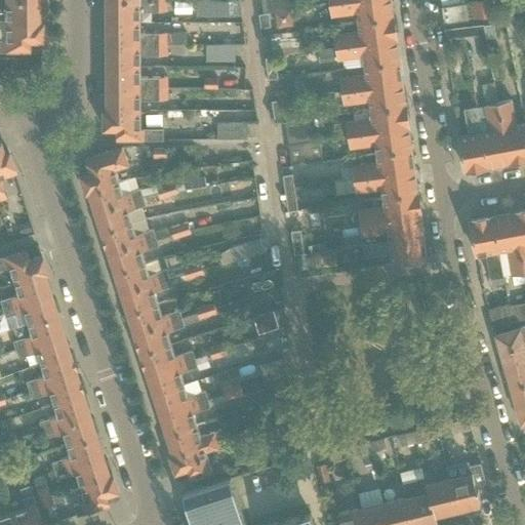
[(0,0),(0,12),(3,13),(3,27),(41,26),(41,23),(38,23),(38,1),(0,0)]
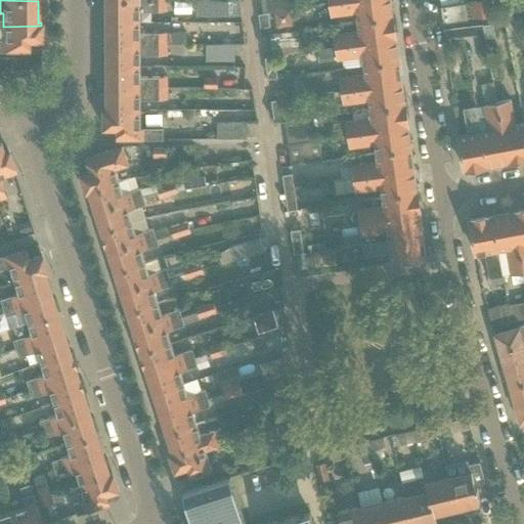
[(228,1),(197,1),(197,17),(228,17),(241,15),(237,0),(228,1)]
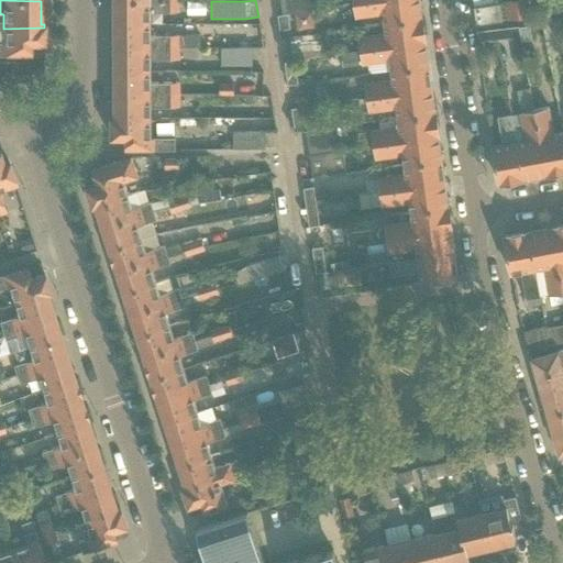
[(280,0),(283,12),(319,8),(317,0),(280,0)]
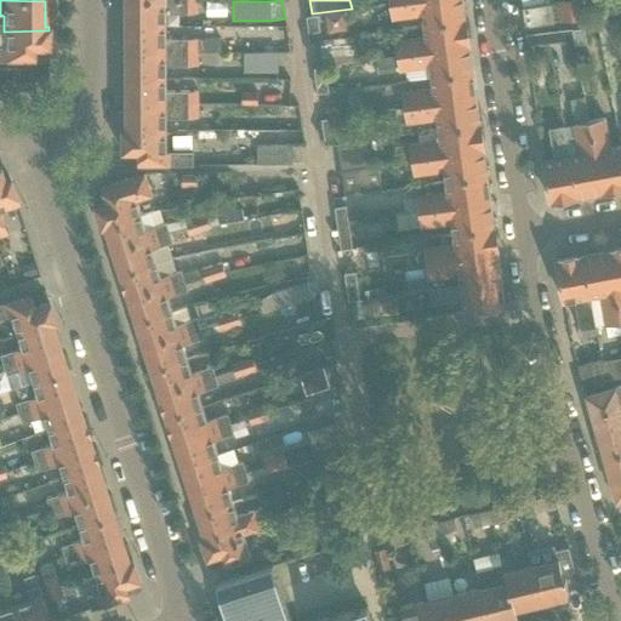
[(421,17),(422,27),(466,21),(462,0),(423,0),(389,5),(392,21),(421,17)]
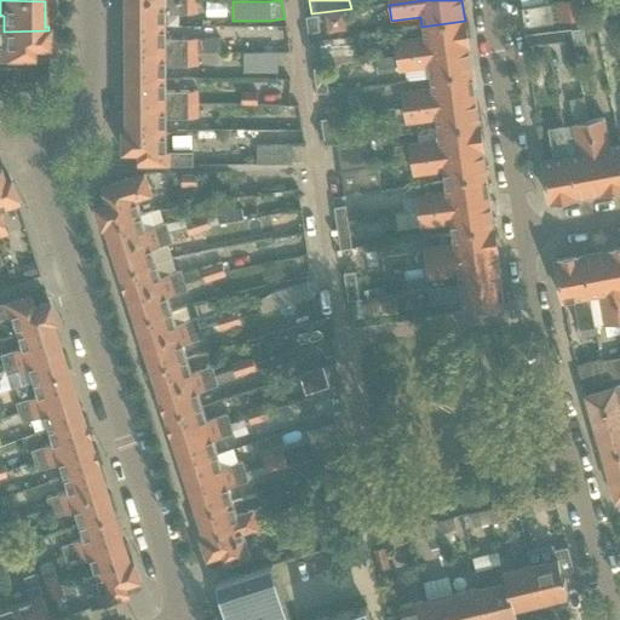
[(558,3),(557,3),(561,22),(572,19),(569,0),(558,3)]
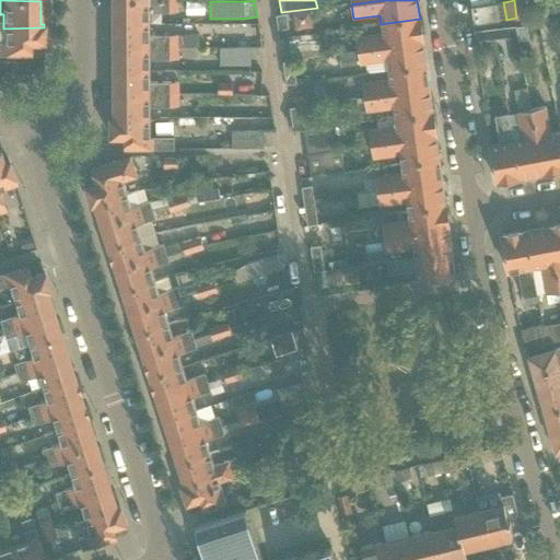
[(524,0),(515,0),(514,0),(516,18),(527,16),(524,0)]
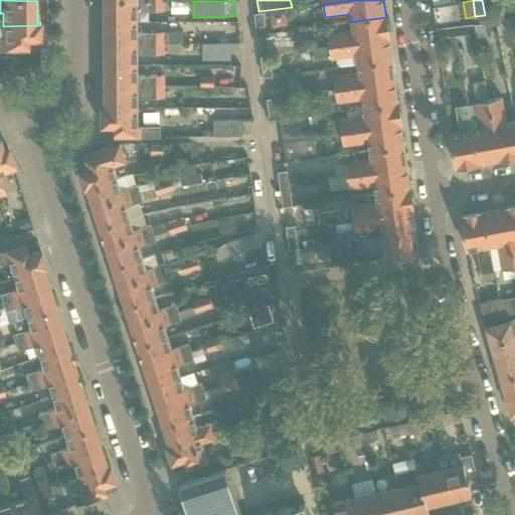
[(511,0),(501,0),(500,12),(510,10),(511,0)]
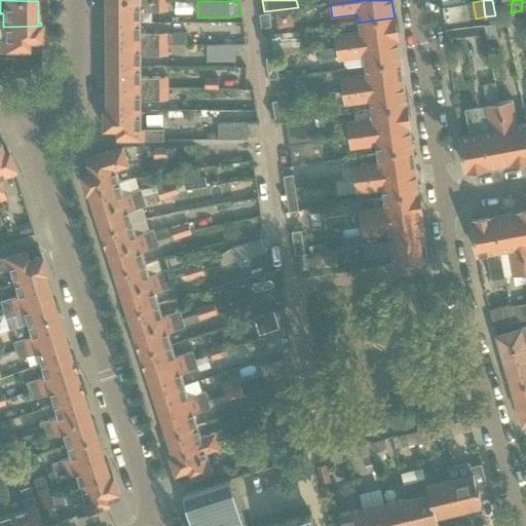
[(160,2),(106,2),(106,24),(141,24),(141,12),(167,12),(167,2),(160,2)]
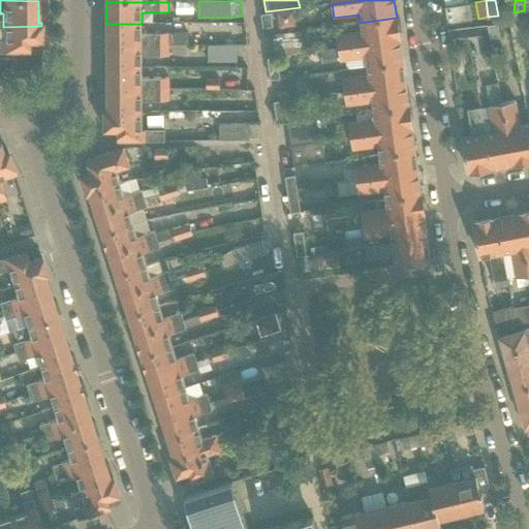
[(469,3),(444,7),(447,24),(472,20),(469,3)]
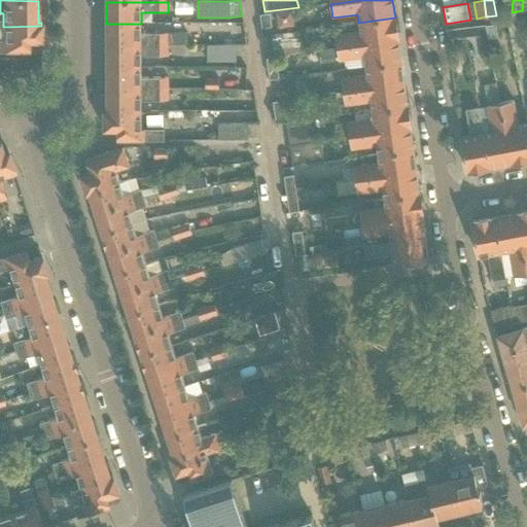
[(271,27),(269,13),(259,15),(261,28),(271,27)]
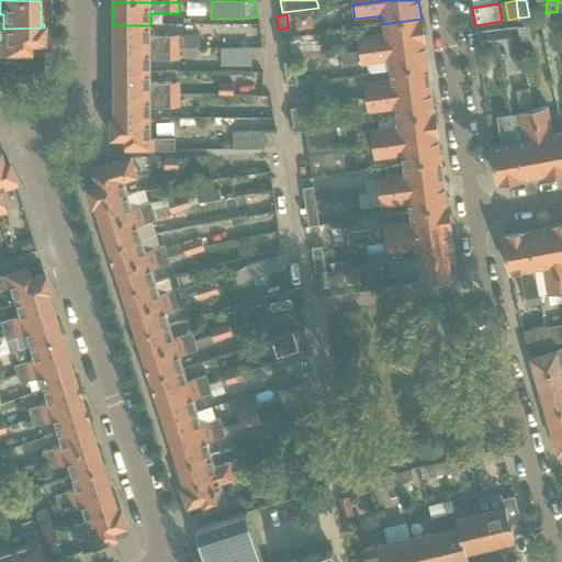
[(561,18),(550,21),(554,38),(561,36),(561,18)]
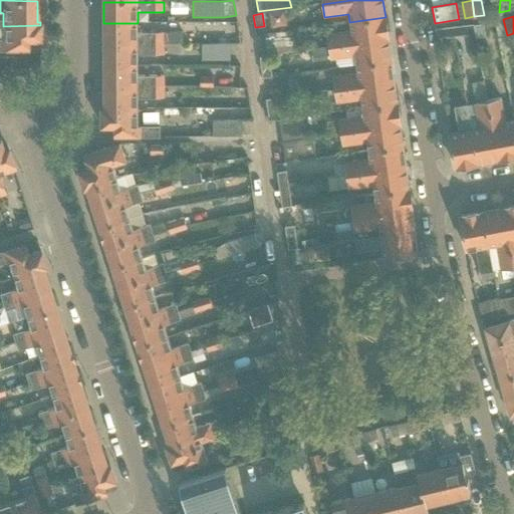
[(326,32),(328,47),(389,38),(386,17),(349,22),(350,29),(326,32)]
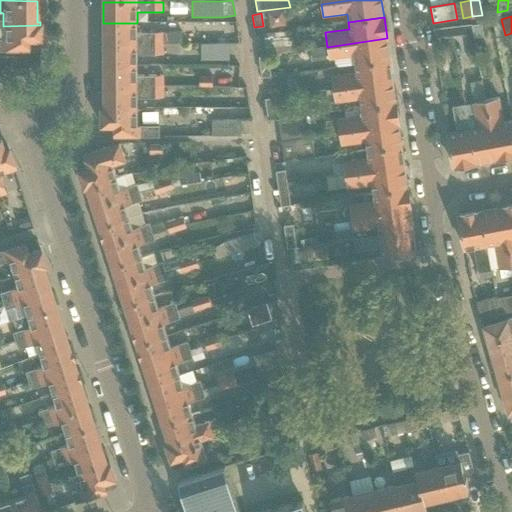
[(137,23),(103,23),(103,43),(157,43),(164,43),(164,33),(137,33),(137,23)]
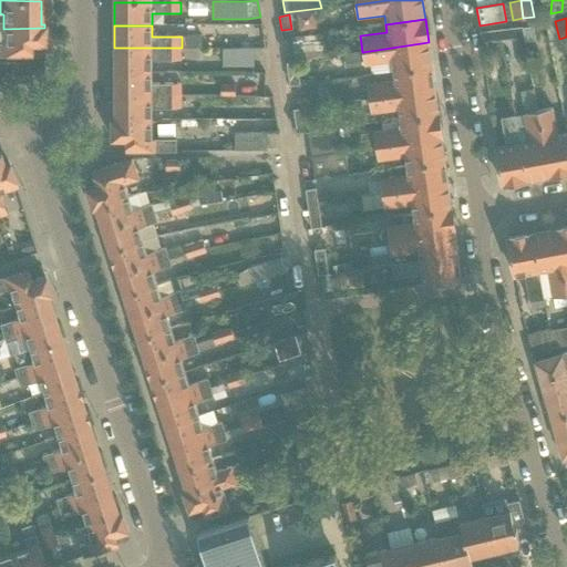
[(533,26),(523,28),(525,41),(535,40),(533,26)]
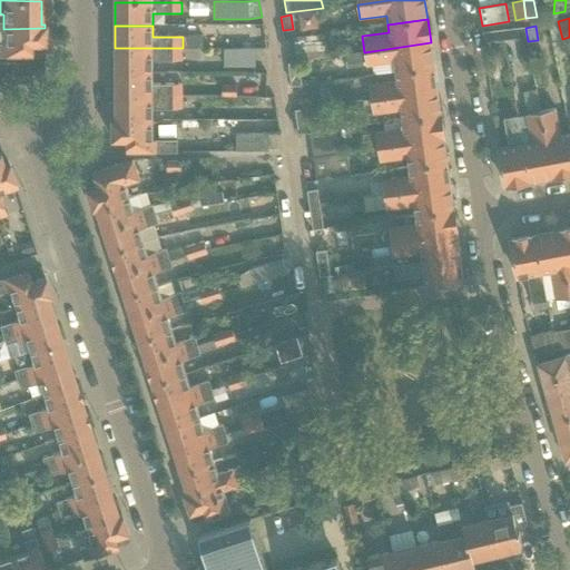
[(526,27),(505,29),(507,39),(519,38),(521,56),(529,56),(528,45),(527,37),(526,28),(526,27)]
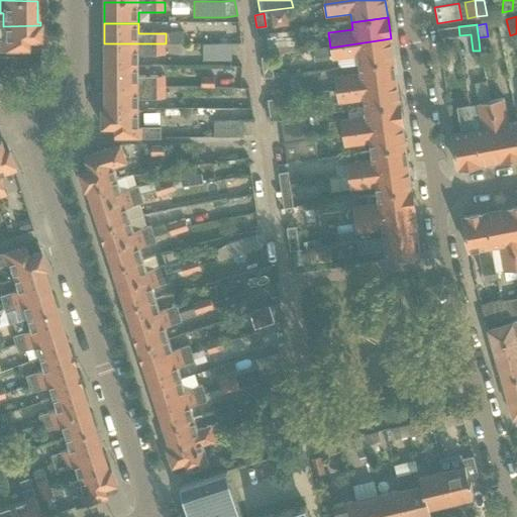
[(40,25),(3,26),(4,40),(0,40),(0,50),(27,50),(27,41),(40,41),(40,25)]
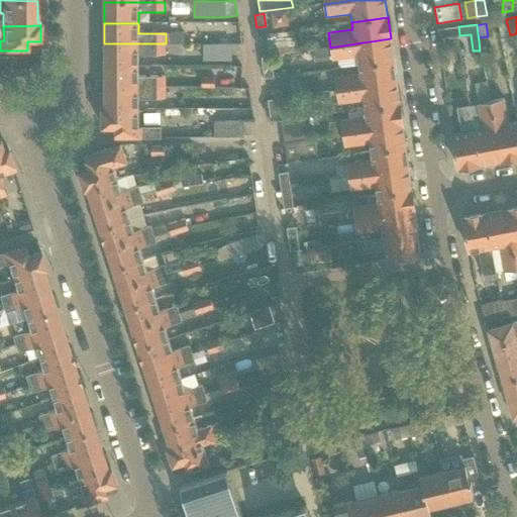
[(437,28),(438,38),(459,35),(458,26),(437,28)]
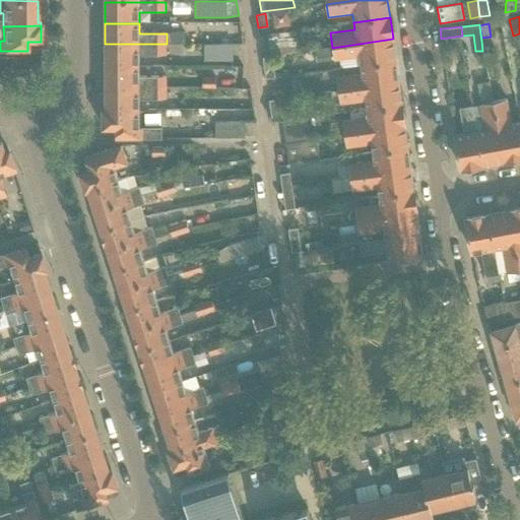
[(269,35),(271,55),(298,52),(296,31),(269,35)]
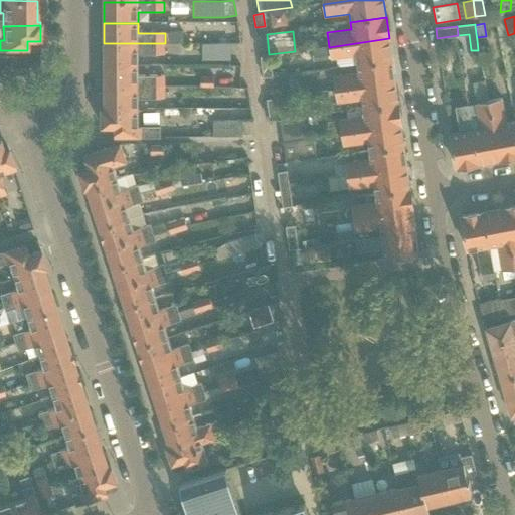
[(329,47),(312,49),(313,62),(331,59),(355,56),(356,65),(392,60),(389,38),(329,47)]
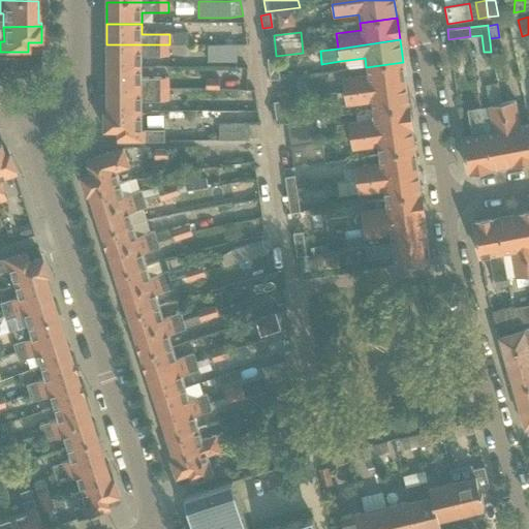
[(162,44),(106,44),(106,66),(141,66),(143,66),(143,57),(157,57),(169,57),(169,44),(162,44)]
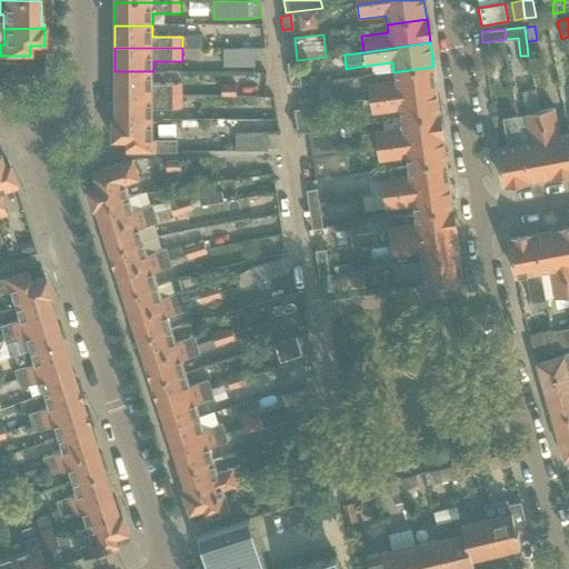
[(223,67),(255,67),(255,49),(225,49),(223,67)]
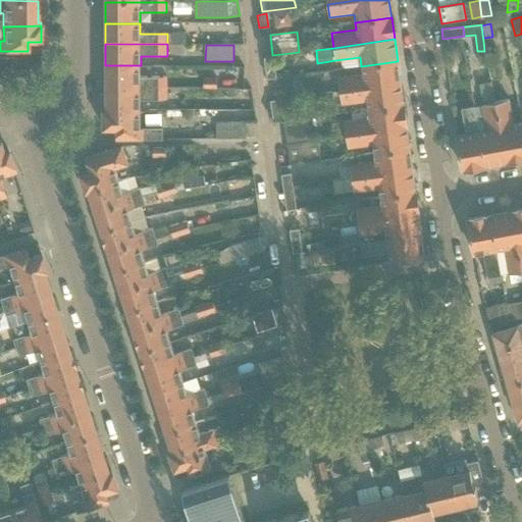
[(273,57),(264,58),(265,68),(267,80),(276,77),(274,67),(273,57)]
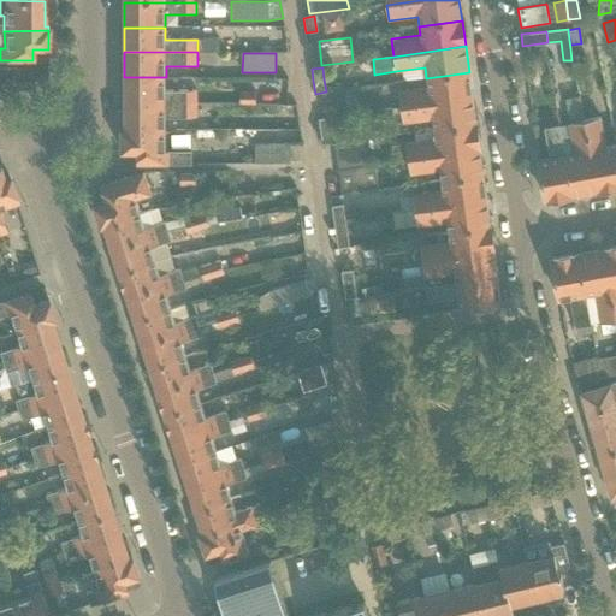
[(398,92),(401,107),(473,98),(469,72),(426,78),(427,87),(398,92)]
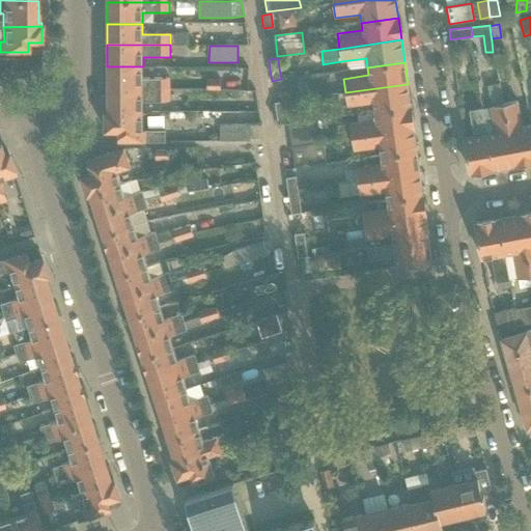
[(141,66),(107,66),(108,88),(108,89),(169,89),(169,78),(142,78),(141,66)]
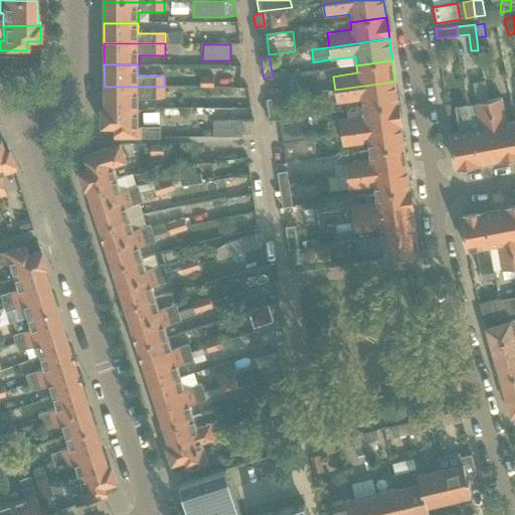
[(200,76),(200,88),(213,88),(213,76),(200,76)]
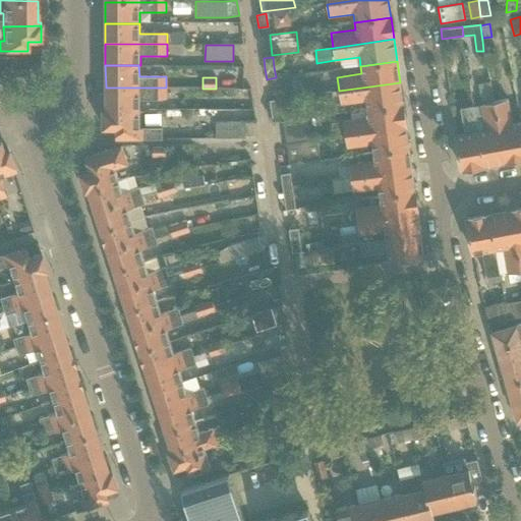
[(307,79),(284,82),(286,97),(309,94),(307,79)]
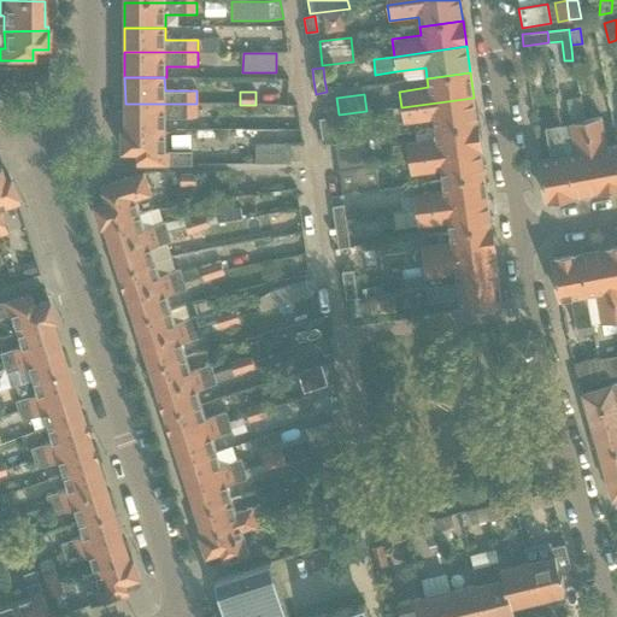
[(433,119),(434,129),(477,123),(474,98),(401,107),(404,123),(433,119)]
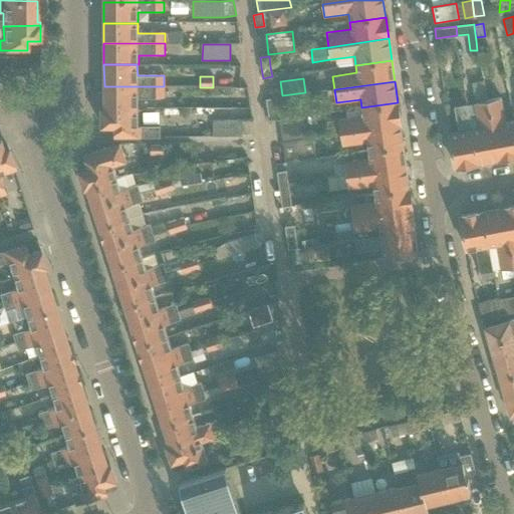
[(164,86),(104,86),(104,106),(104,108),(139,108),(139,105),(139,99),(156,99),(164,99),(164,86)]
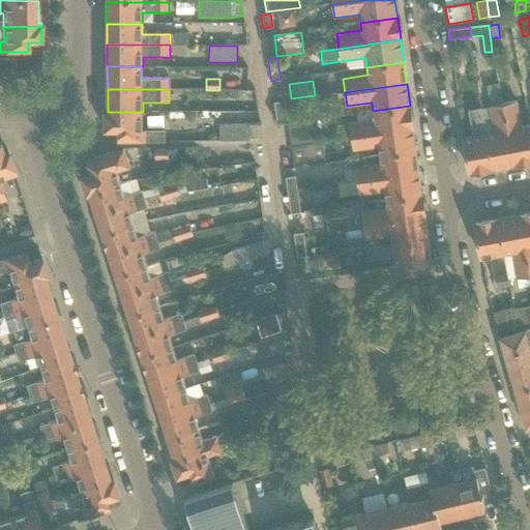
[(517,100),(503,104),(514,165),(529,162),(529,126),(529,124),(521,125),(517,100)]
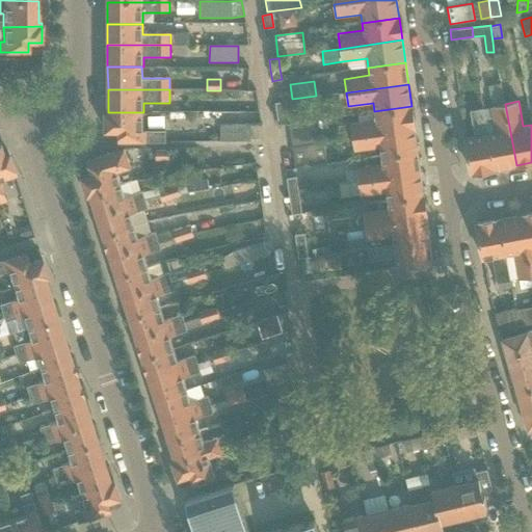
[(276,113),(278,124),(288,123),(287,112),(285,102),(275,103),(276,113)]
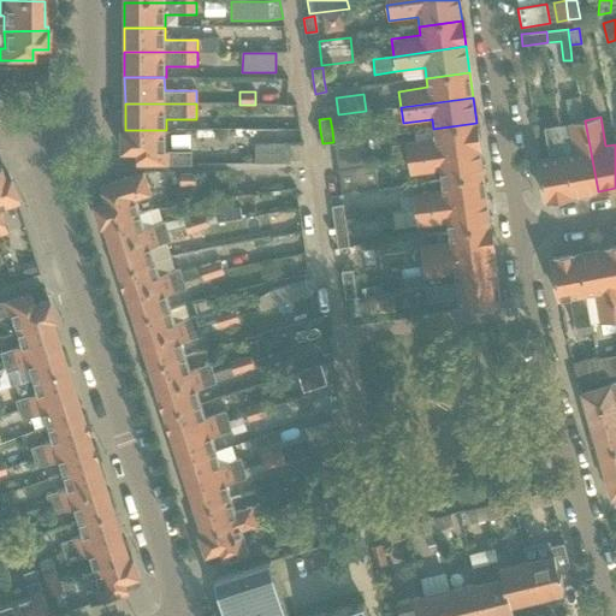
[(573,152),(564,153),(573,196),(598,191),(585,120),(568,123),(573,152)]
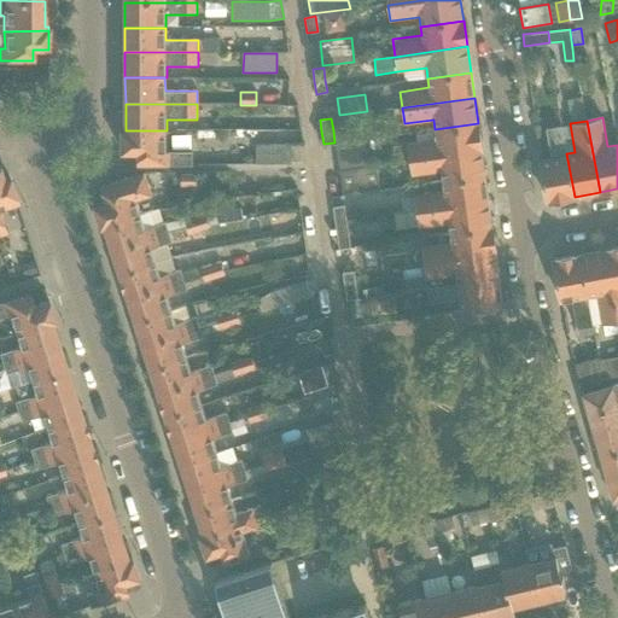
[(407,143),(409,159),(482,149),(478,123),(435,129),(436,139),(407,143)]
